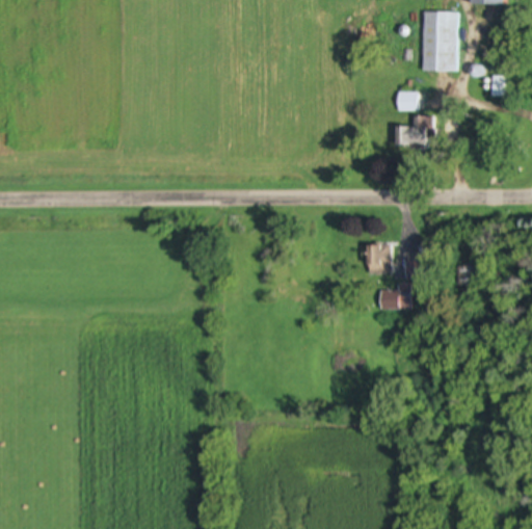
[(458,71),(458,11),(423,11),(423,71),(458,71)]
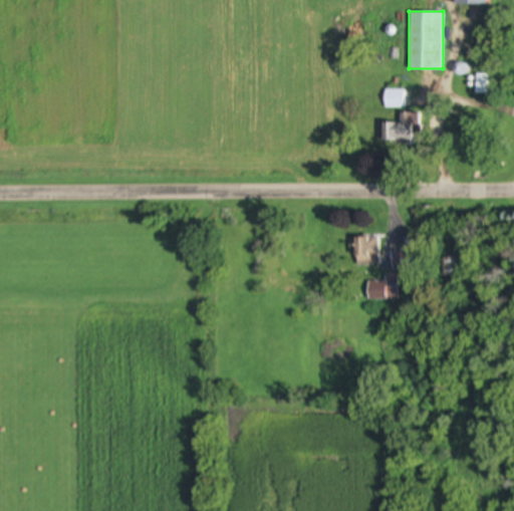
[(476,91),(489,91),(489,73),(476,73),(476,91)]
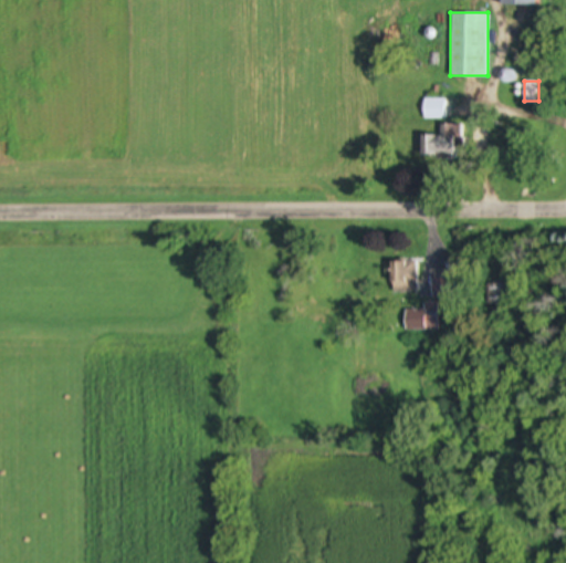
[(446,96),(423,96),(423,116),(446,116),(446,96)]
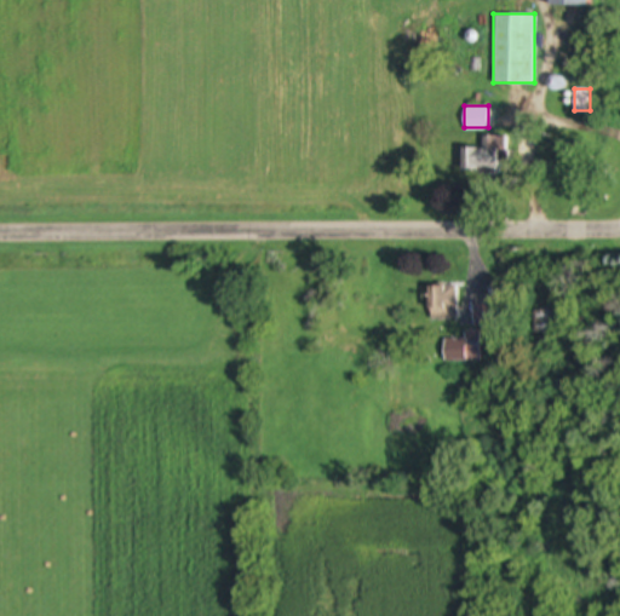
[(460,147),(460,170),(504,170),(504,136),(482,136),(482,147),(460,147)]
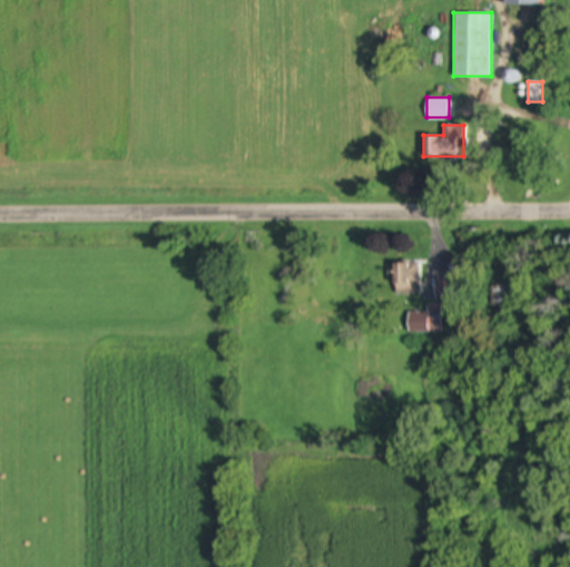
[(420,294),(420,262),(393,262),(393,294),(420,294)]
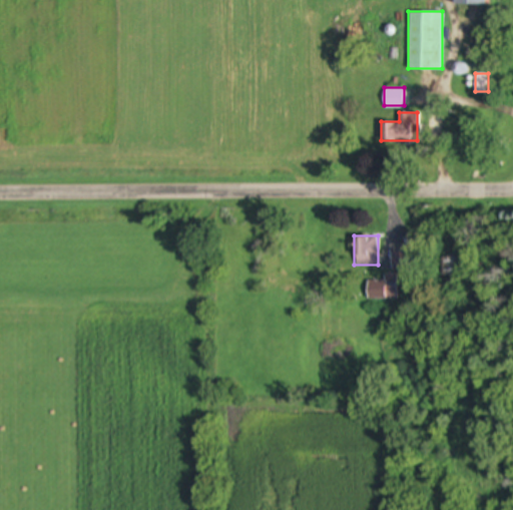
[(442,257),(442,274),(457,274),(457,257),(442,257)]
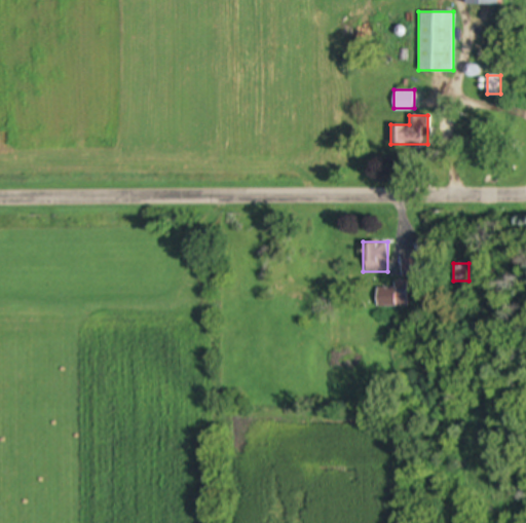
[(407,279),(393,279),(393,287),(376,287),(376,305),(407,305),(407,279)]
